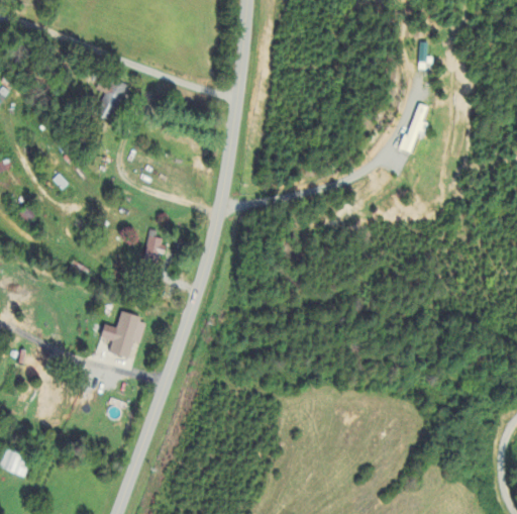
[(127,84),(114,78),(99,114),(112,120),(127,84)]
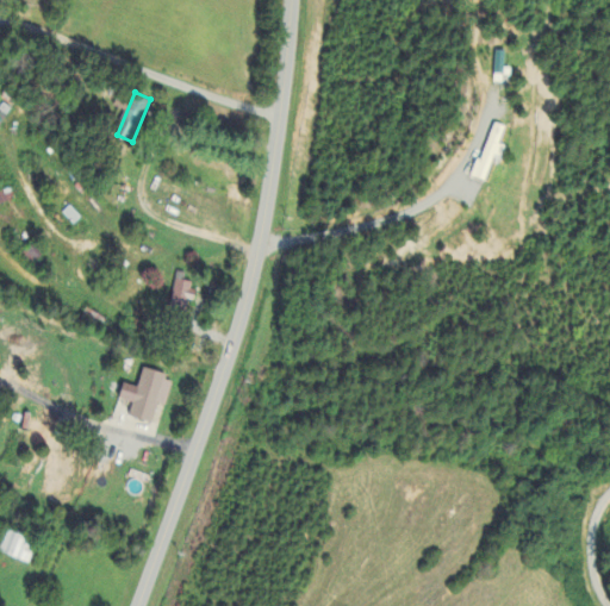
[(475,176),(487,180),(493,158),(502,161),(505,144),(500,143),(505,124),(492,120),(475,176)]
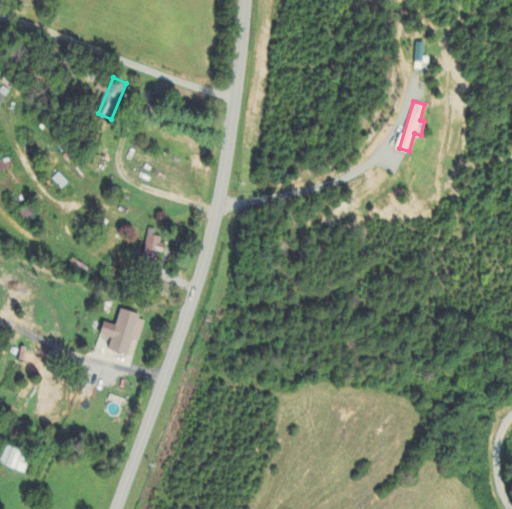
[(53,177),(62,187),(68,181),(59,171),(53,177)]
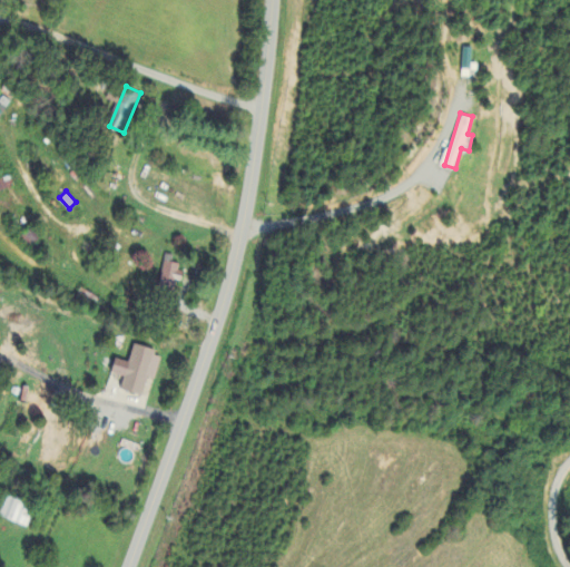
[(160,279),(178,283),(183,263),(165,260),(160,279)]
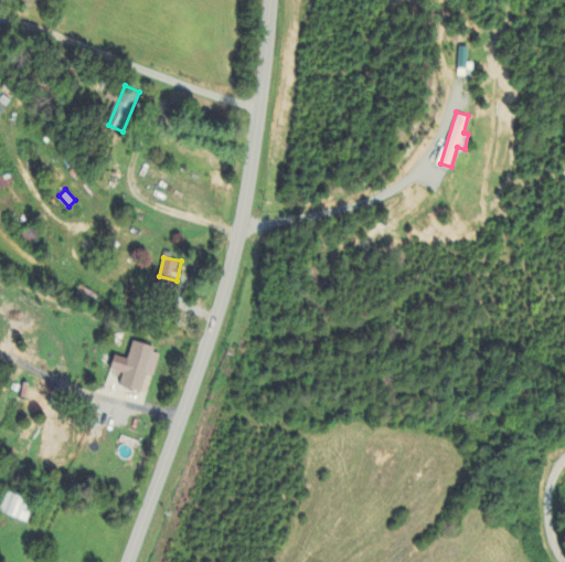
[(141,391),(146,372),(155,374),(161,349),(132,341),(128,358),(115,354),(112,369),(123,372),(119,385),(141,391)]
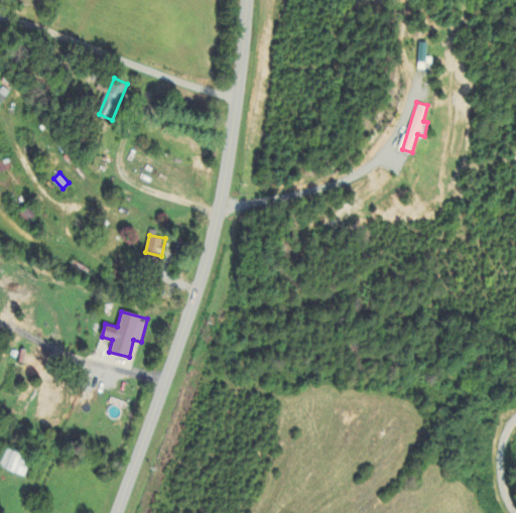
[(29,454),(5,449),(1,469),(25,474),(29,454)]
